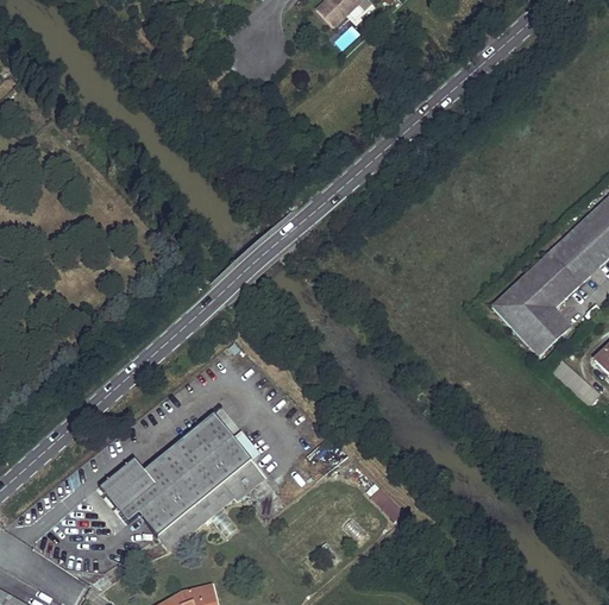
[(325,0),(316,8),(333,27),(362,0),(325,0)]
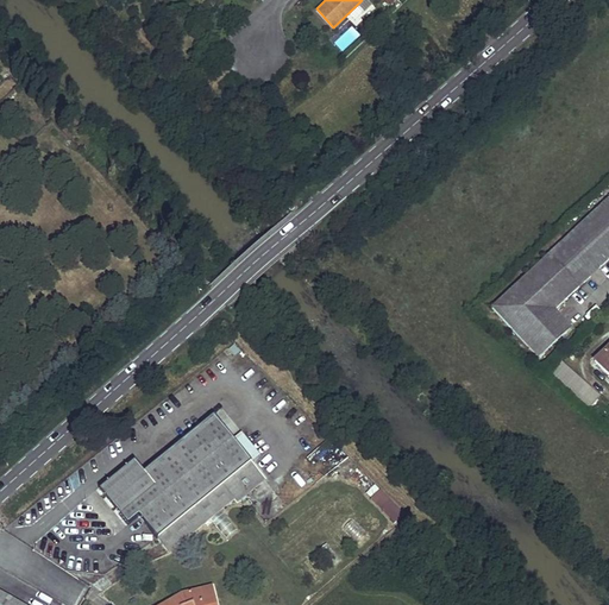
[(345,44),(359,31),(352,24),(338,37),(345,44)]
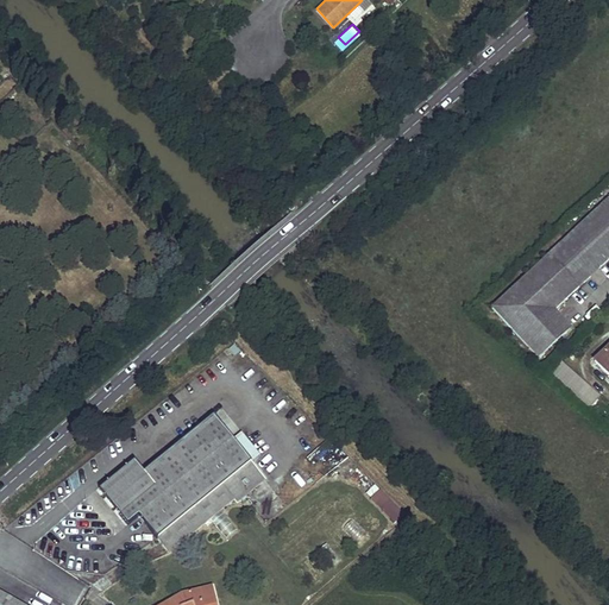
[(608,256),(608,195),(493,304),(538,354),(571,325),(556,307),(608,256)]
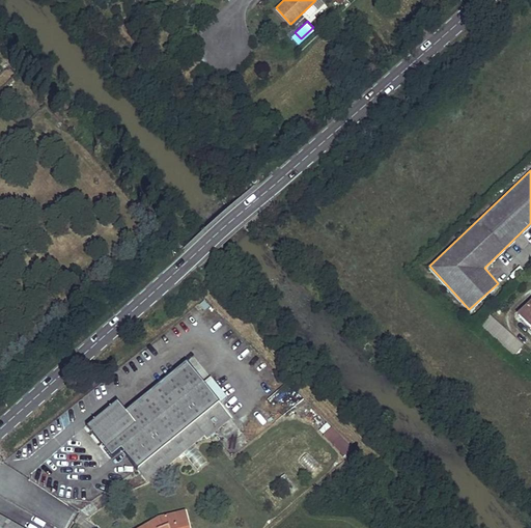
[(530,300),(519,312),(530,325),(530,300)]
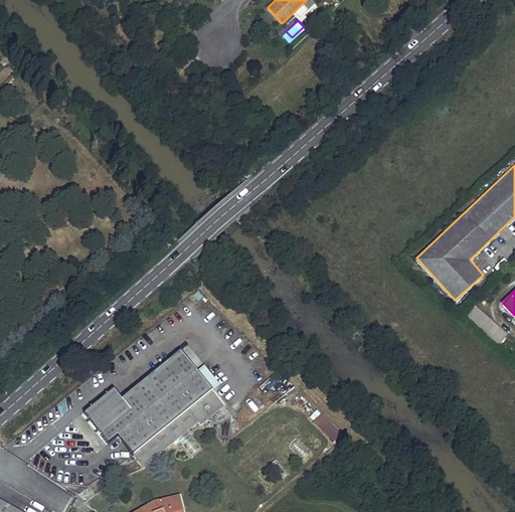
[(507,333),(479,308),(470,319),(499,343),(507,333)]
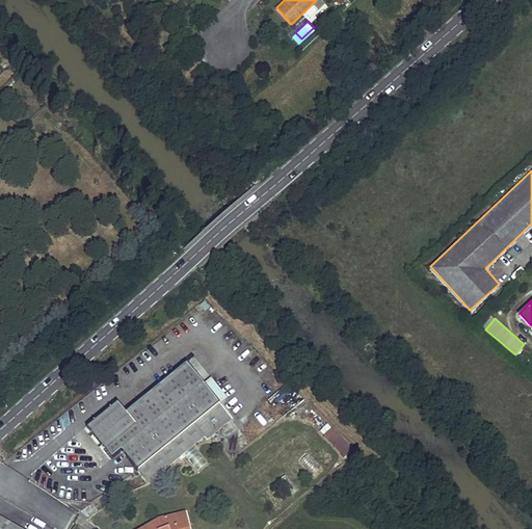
[(209,437),(233,417),(188,362),(127,411),(118,401),(88,426),(112,457),(123,449),(149,481),(207,435),(209,437)]
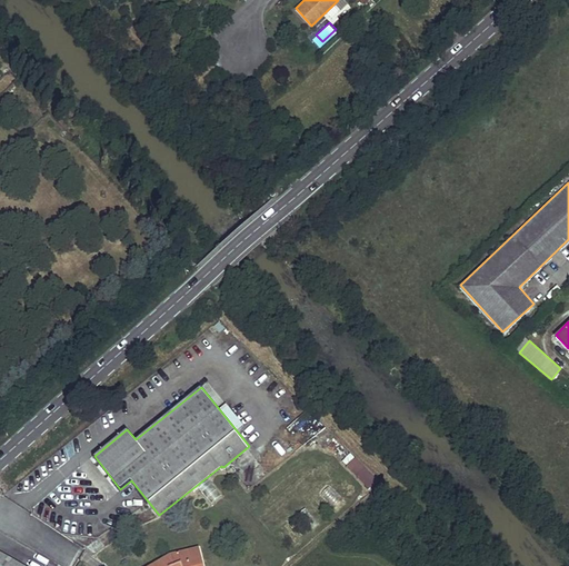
[(360,479),(369,470),(349,450),(340,459),(360,479)]
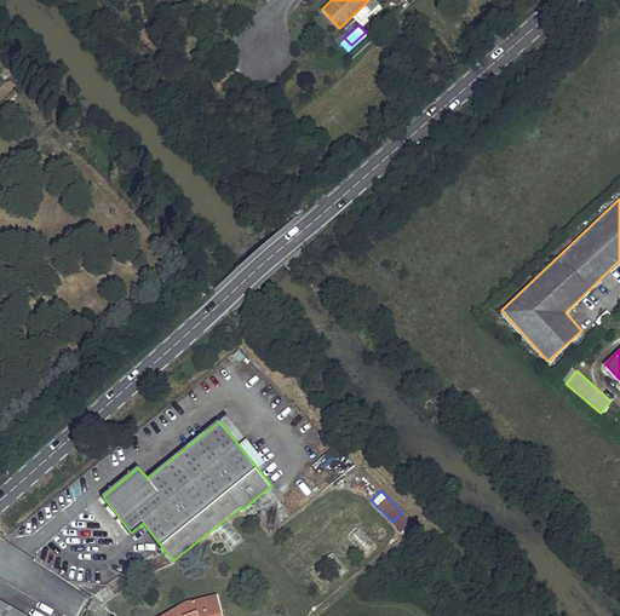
[(230,520),(217,527),(227,545),(240,539),(230,520)]
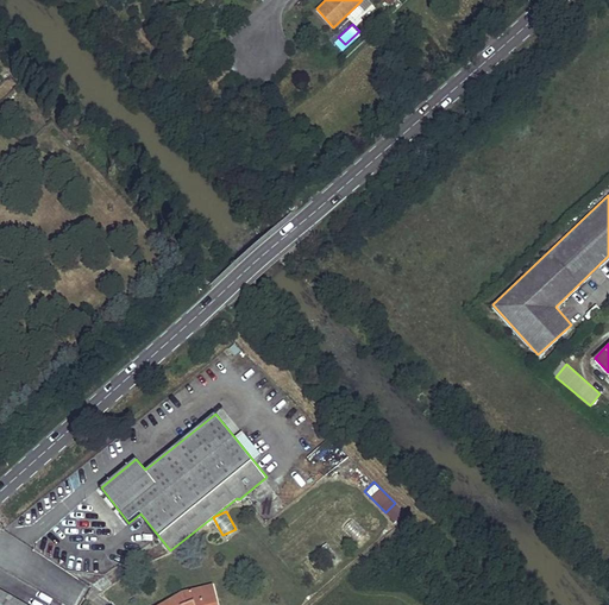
[(181,591),(156,604),(218,604),(213,584),(181,591)]
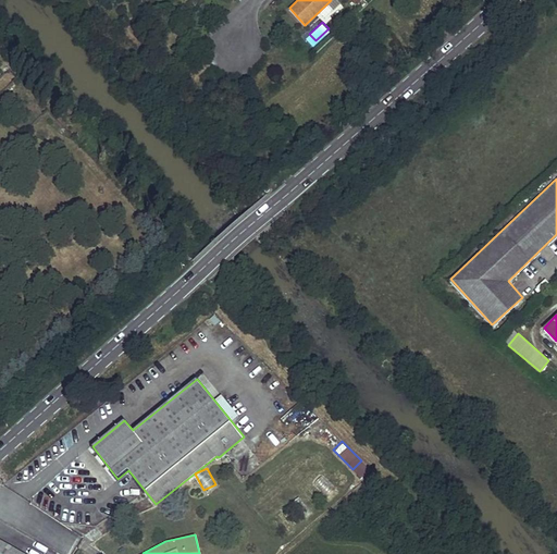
[(25,553),(0,539),(0,553),(25,553)]
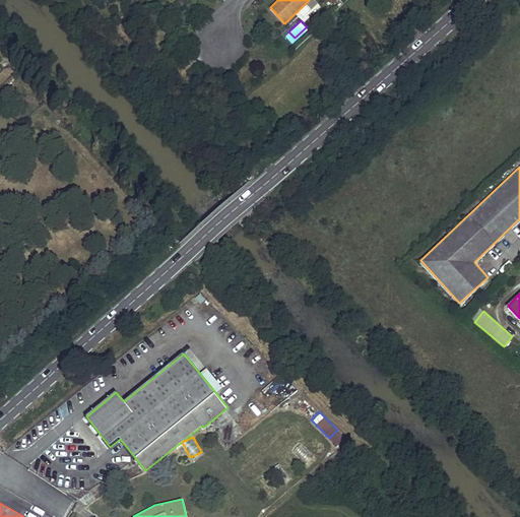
All buildings are outlined.
